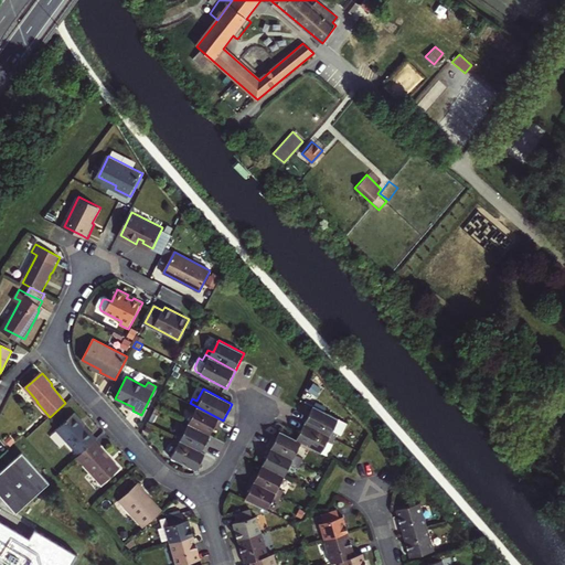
[(191,412),(185,422),(211,435),(215,426),(220,428),(223,420),(190,403),(187,408),(191,412)]
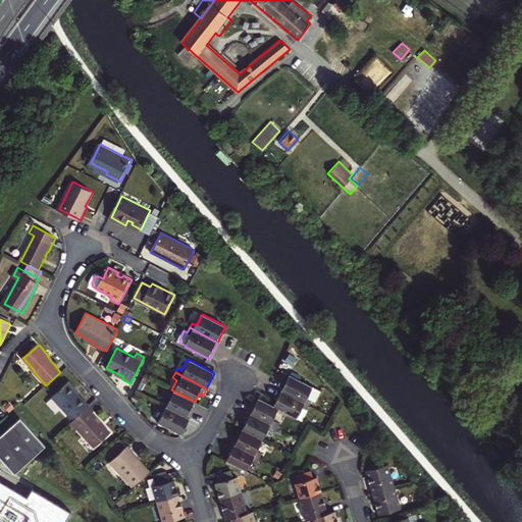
[(295,374),(293,377),(302,382),(303,378),(295,374)]
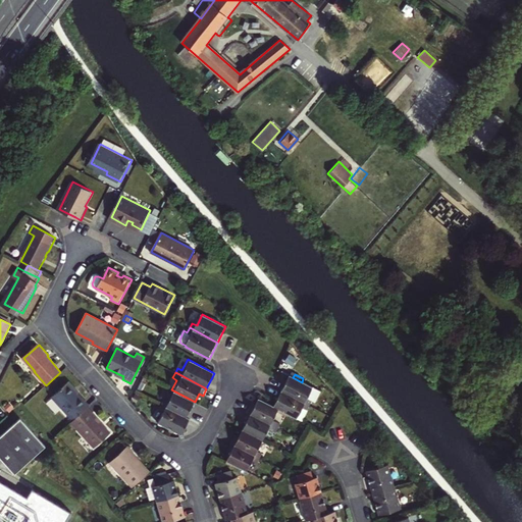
[(291,376),(282,393),(310,407),(313,402),(308,399),(309,397),(315,401),(321,390),(314,386),(313,388),(302,382),(293,377),(291,376)]
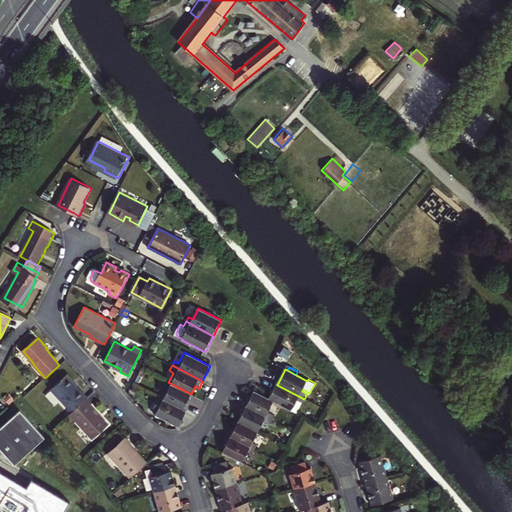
[(51,389),(71,413),(86,399),(88,398),(67,374),(51,389)]
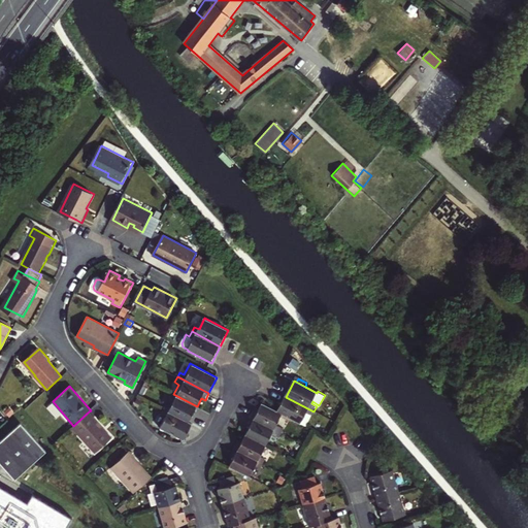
[(197,406),(173,394),(168,405),(163,403),(161,407),(193,424),(196,417),(193,415),(197,406)]
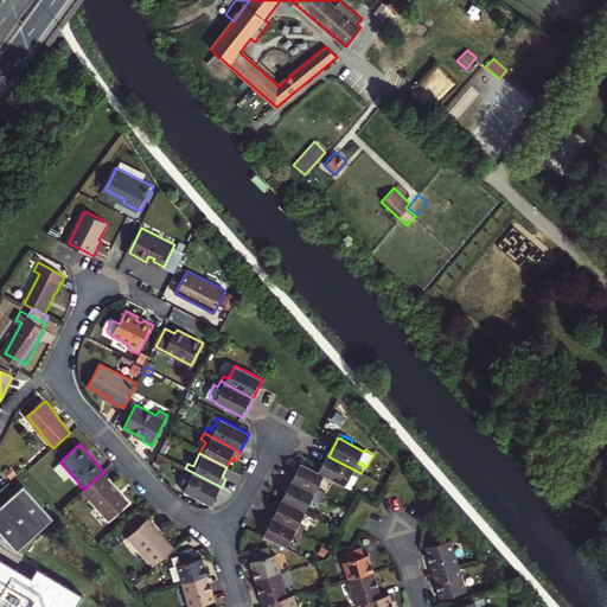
[(325,477),(346,487),(352,474),(358,477),(360,473),(328,457),(319,474),(325,477)]
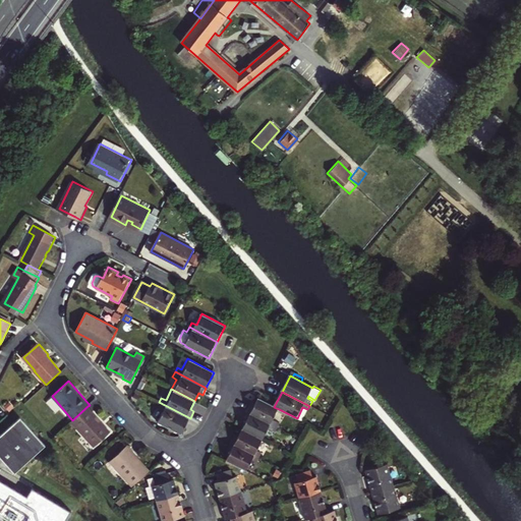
[(273,420),(279,409),(274,407),(258,399),(254,407),(251,406),(247,413),(276,427),(278,422),(273,420)]
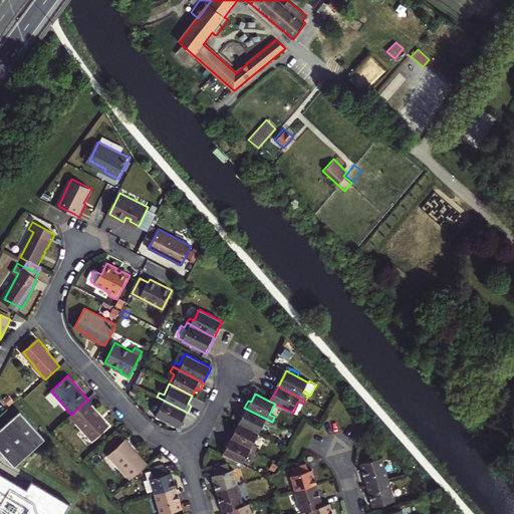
[(188,413),(157,397),(154,402),(159,405),(153,415),(180,429),(188,413)]
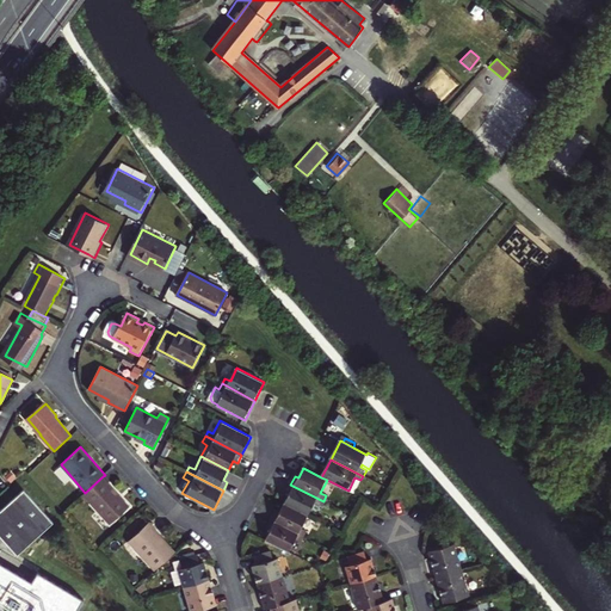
[(85,493),(84,494),(110,525),(129,507),(103,476),(85,493)]
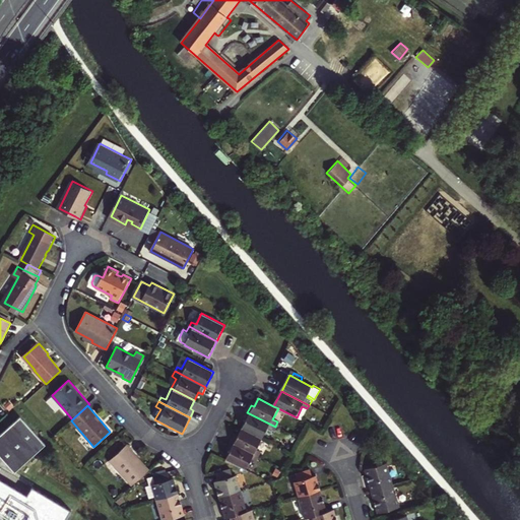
[(243,429),(262,439),(268,429),(272,431),(275,427),(247,412),(244,419),(247,420),(243,429)]
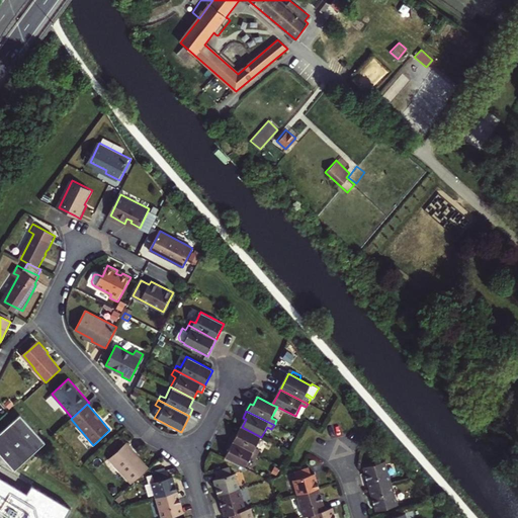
[(20,416),(0,433),(0,454),(14,470),(45,443),(20,416)]
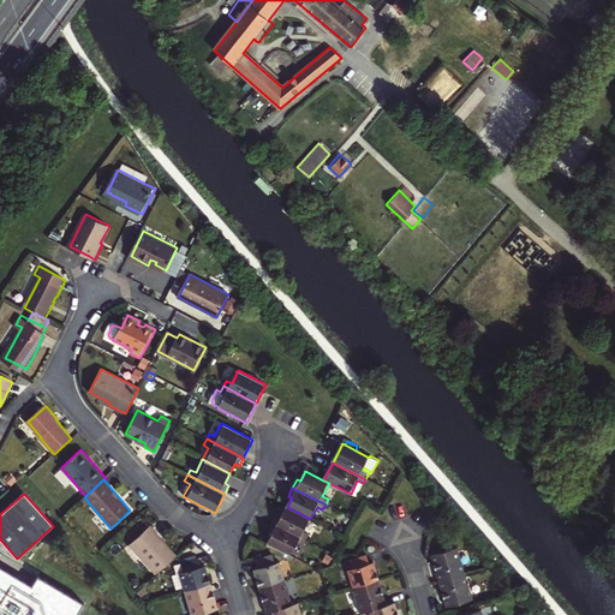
[(274,524),(306,541),(310,535),(304,532),(310,519),(287,507),(282,517),(279,515),(274,524)]
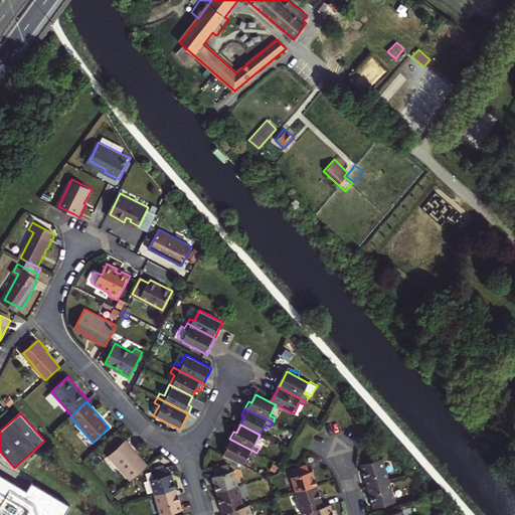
[(254,458),(256,453),(229,439),(225,446),(228,448),(224,456),(243,466),(249,455),(254,458)]
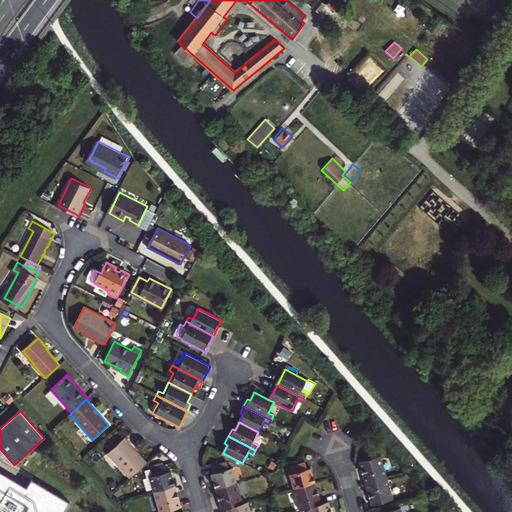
[(107,454),(129,479),(146,464),(129,445),(130,444),(125,438),(107,454)]
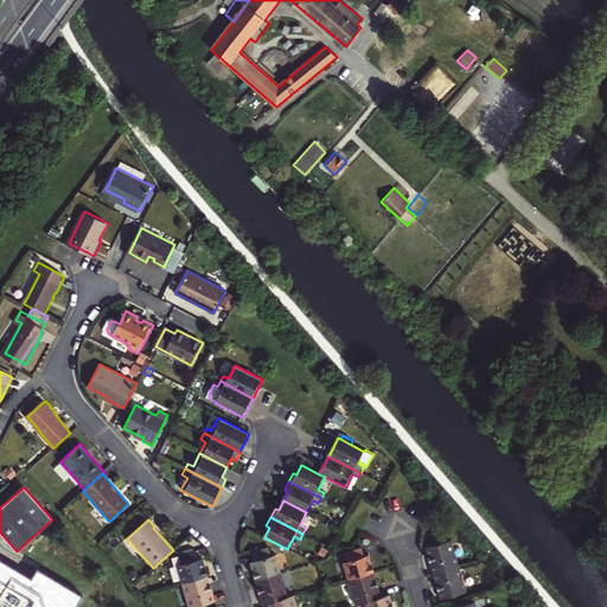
[(426,549),(434,575),(459,568),(452,542),(426,549)]
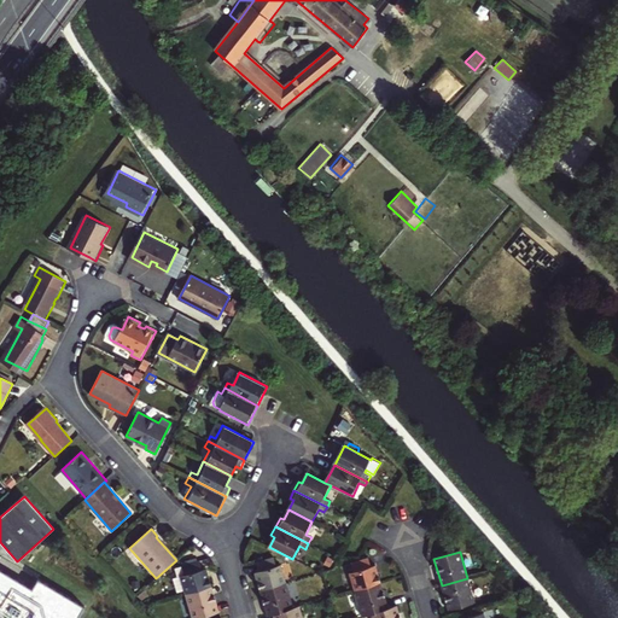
[(261,590),(289,582),(283,564),(279,565),(277,558),(258,563),(261,571),(256,572),(261,590)]
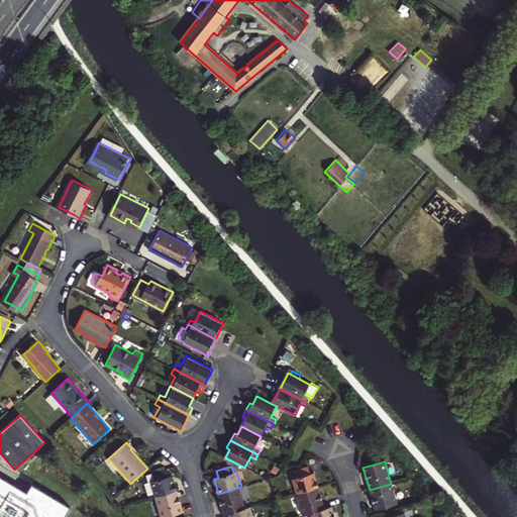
[(314,474),(310,475),(309,468),(294,473),(295,479),(292,480),(297,495),(318,489),(314,474)]
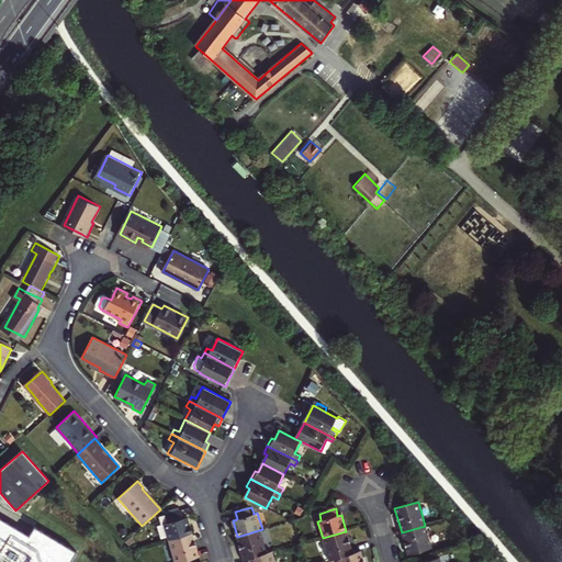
[(167,538),(168,541),(192,535),(187,518),(183,519),(180,510),(165,515),(167,524),(160,526),(157,527),(160,540),(167,538)]
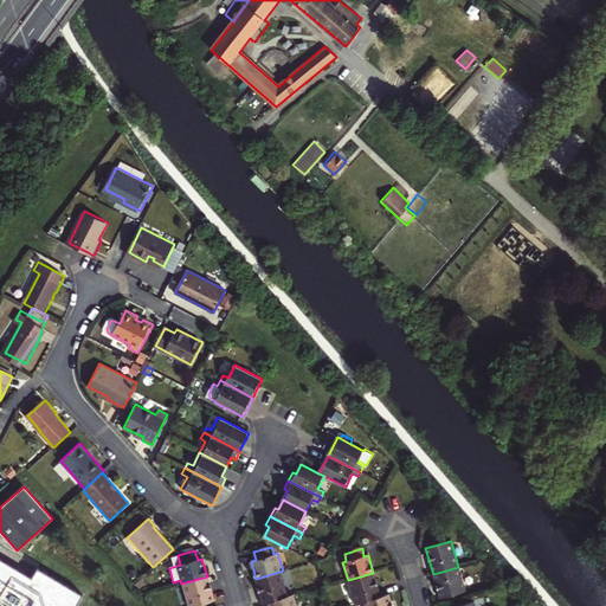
[(28,578),(0,561),(0,605),(72,605),(81,594),(34,568),(28,578)]
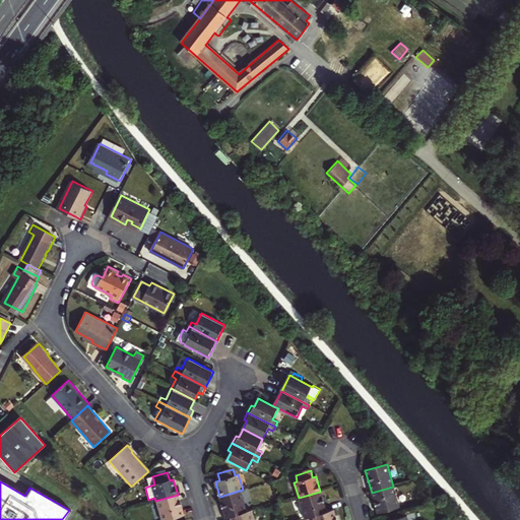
[(393,486),(372,493),(378,514),(399,508),(393,486)]
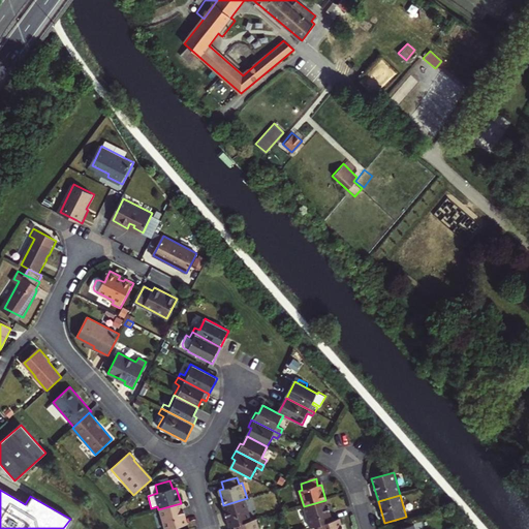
[(235,526),(253,521),(247,498),(223,505),(229,527),(235,526)]
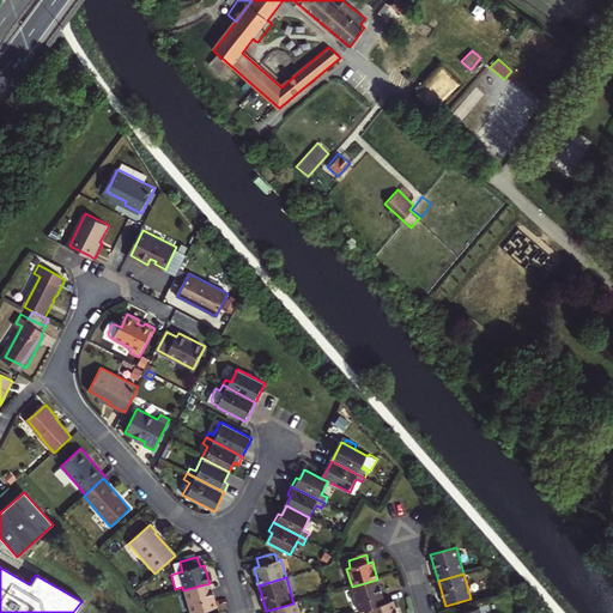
[(384,605),(377,580),(352,587),(359,612),(368,610),(384,605)]
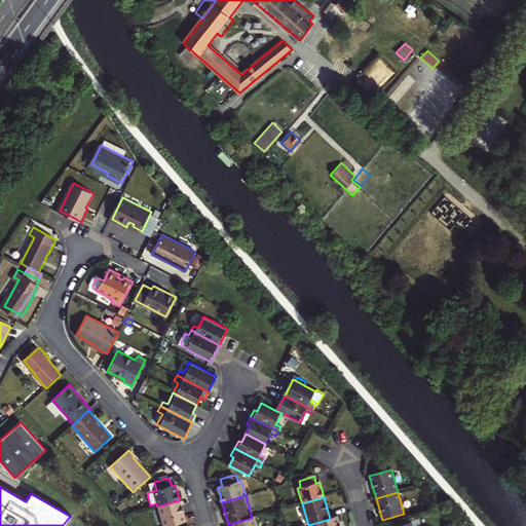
[(180,500),(157,506),(162,525),(170,525),(185,522),(180,500)]
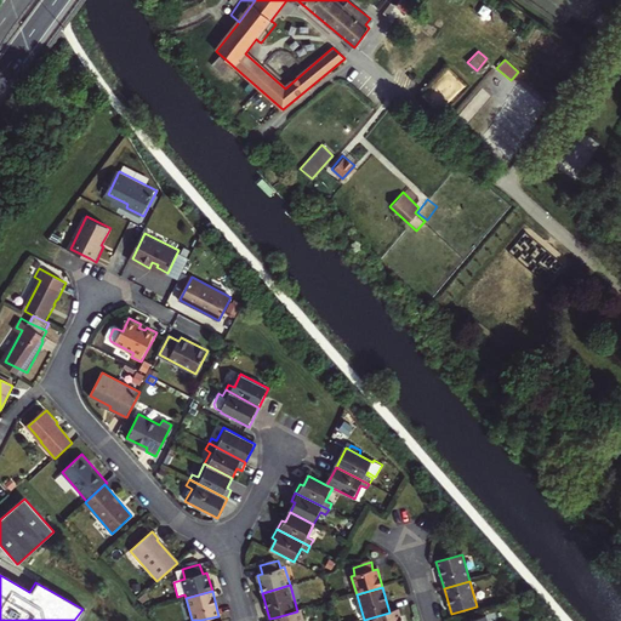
[(277,620),(306,620),(303,610),(297,611),(275,617),(277,620)]
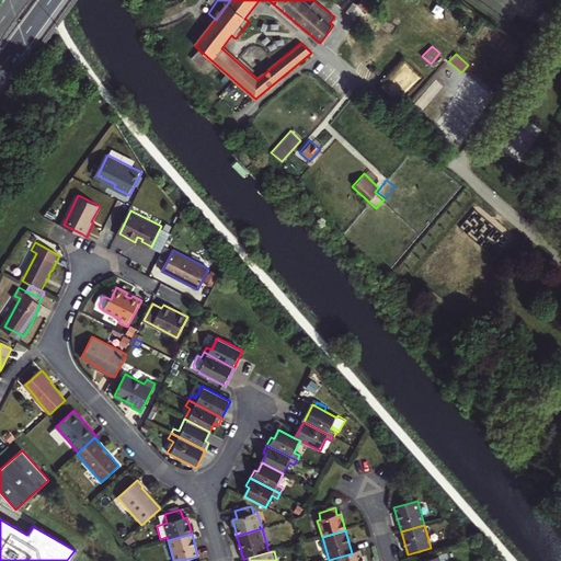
[(352,553),(336,558),(338,560),(363,560),(361,551),(352,553)]
